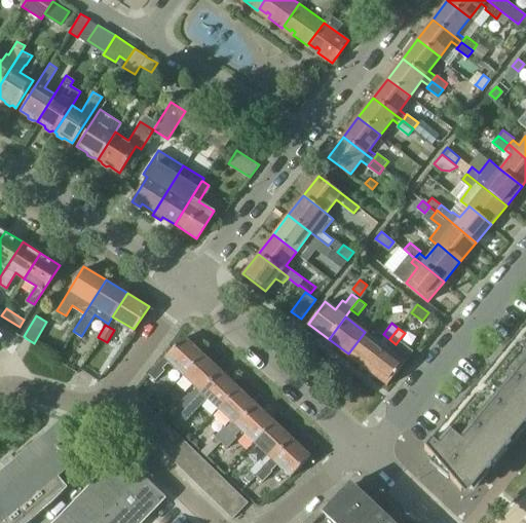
[(430,440),(424,447),(461,490),(466,485),(471,489),(525,421),(525,328),(434,442),(430,440)]
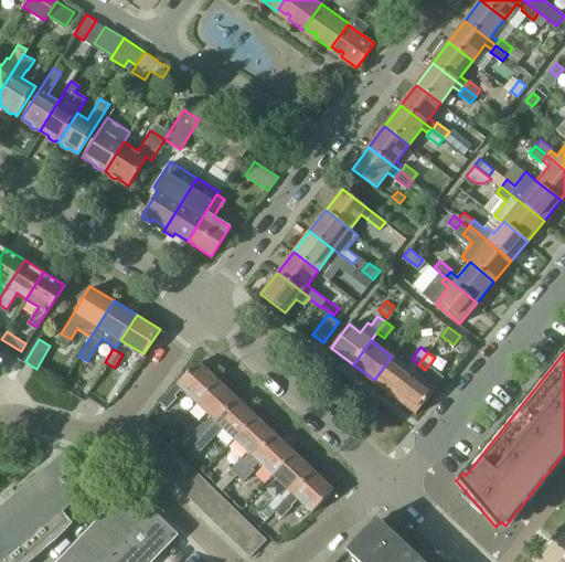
[(374,380),(394,396),(413,372),(392,357),(374,380)]
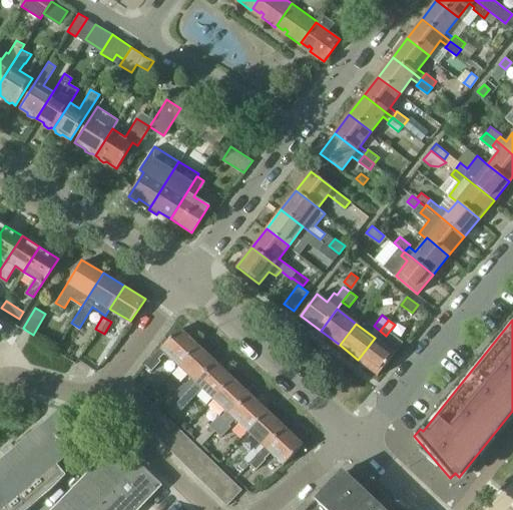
[(160,349),(178,366),(197,345),(180,329),(160,349)]
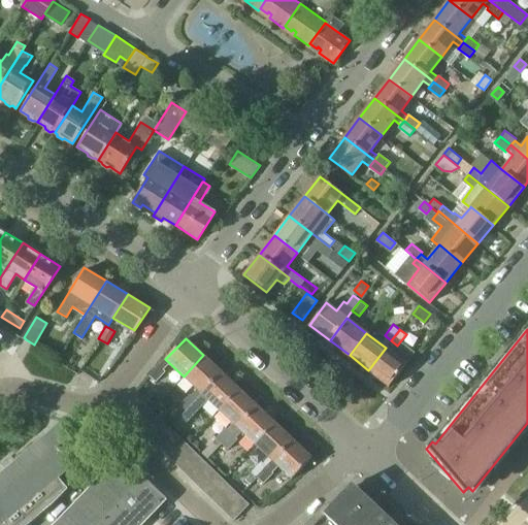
[(391,340),(386,348),(368,370),(389,385),(415,352),(400,341),(397,346),(391,340)]
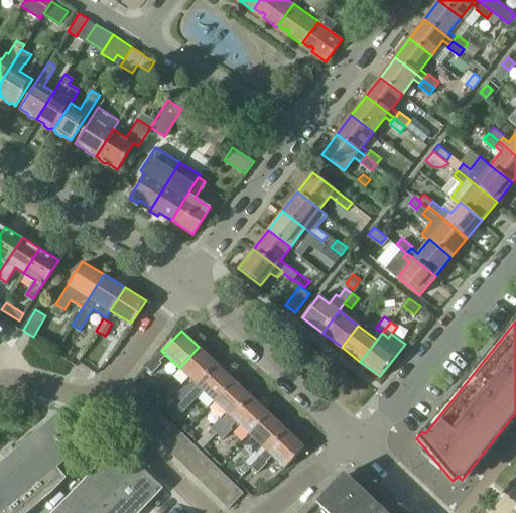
[(217,363),(199,347),(179,368),(190,378),(174,394),(181,400),(217,363)]
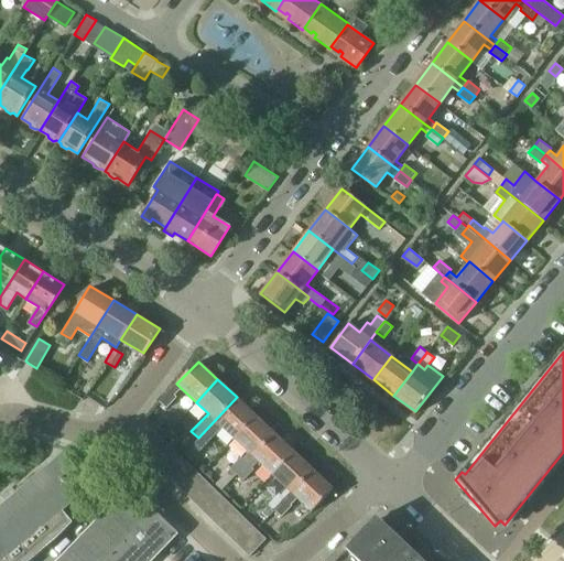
[(172,389),(161,399),(167,406),(179,395),(172,389)]
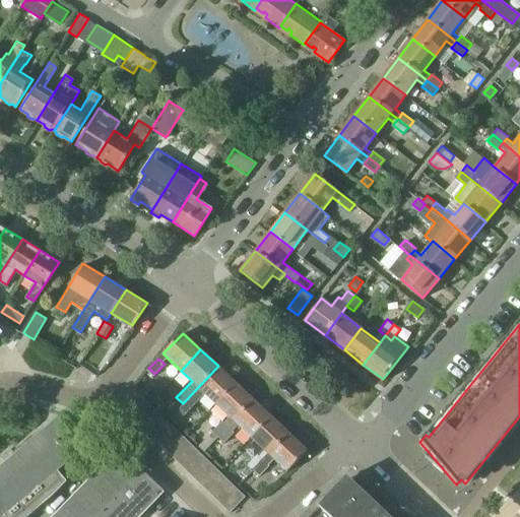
[(205,393),(216,403),(236,383),(218,366),(183,403),(189,408),(204,392),(205,393)]
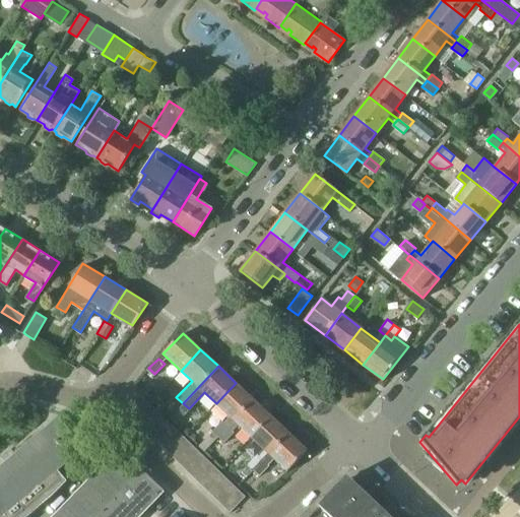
[(205,450),(217,436),(253,399),(236,383),(216,403),(230,415),(223,422),(221,419),(198,445),(204,451),(205,450)]
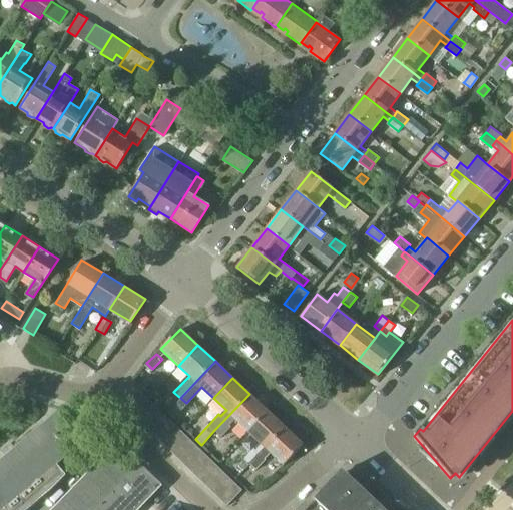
[(234,418),(248,431),(268,410),(249,394),(214,430),(220,436),(230,426),(228,424),(234,418)]
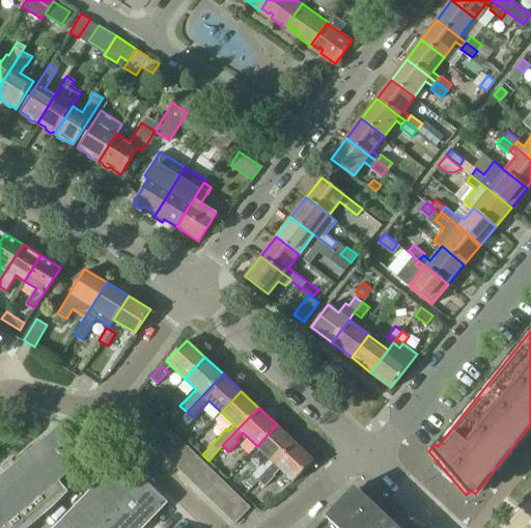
[(145,435),(160,419),(152,411),(137,426),(145,435)]
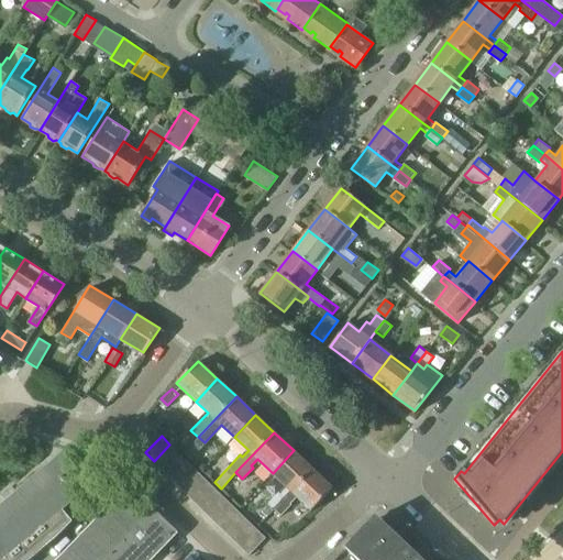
[(154,461),(163,470),(179,453),(169,445),(154,461)]
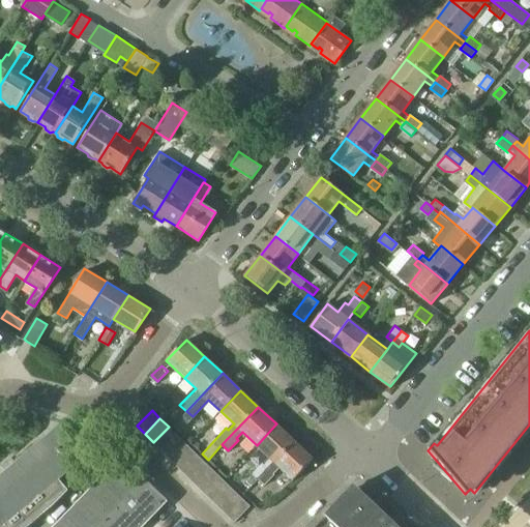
[(259,479),(294,440),(276,423),(257,445),(269,458),(263,464),(261,462),(244,480),(249,486),(257,478),(259,479)]
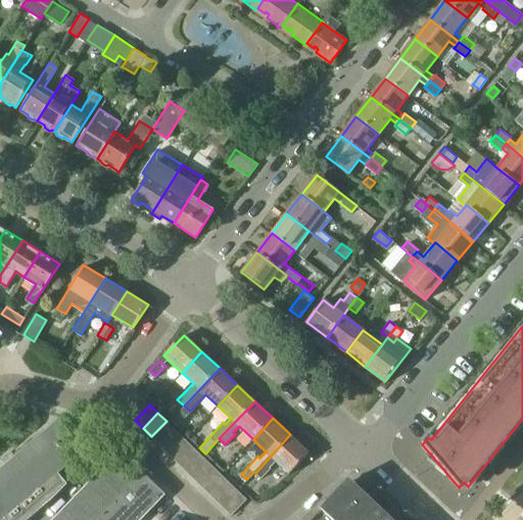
[(0,519),(27,519),(51,500),(66,483),(58,473),(84,451),(57,419),(0,467),(0,519)]
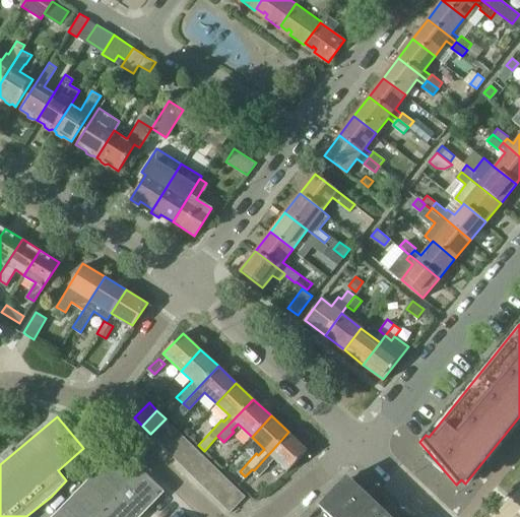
[(158,441),(173,426),(166,418),(150,434),(158,441)]
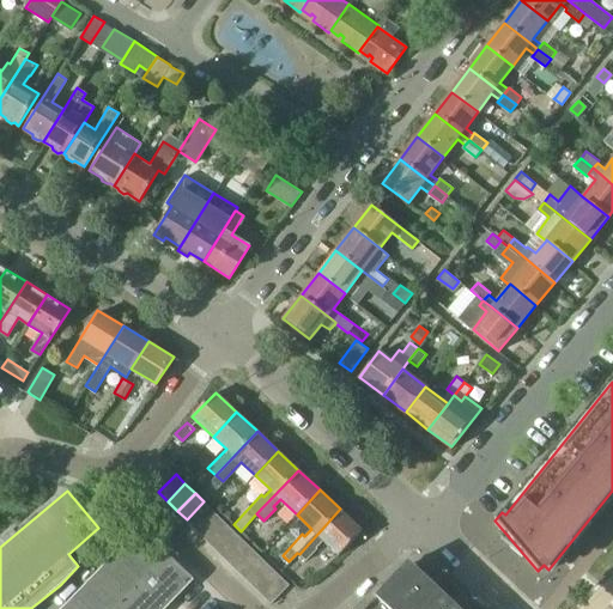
[(187,519),(195,529),(213,511),(204,501),(187,519)]
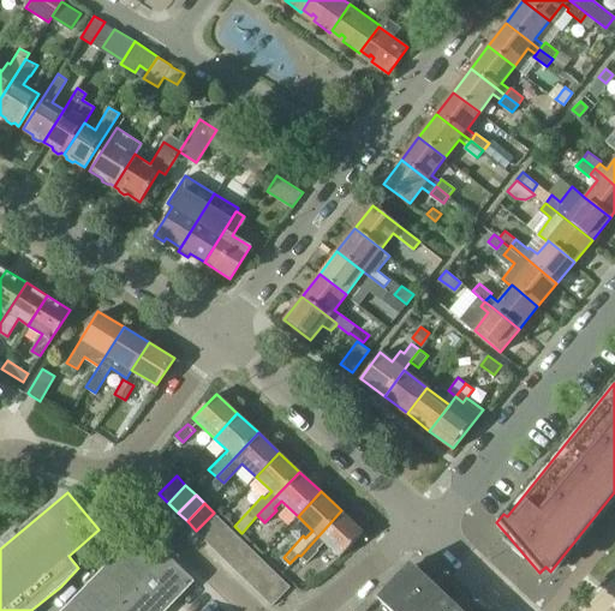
[(364,531),(341,510),(300,556),(306,562),(318,549),(316,547),(323,540),(340,556),(364,531)]
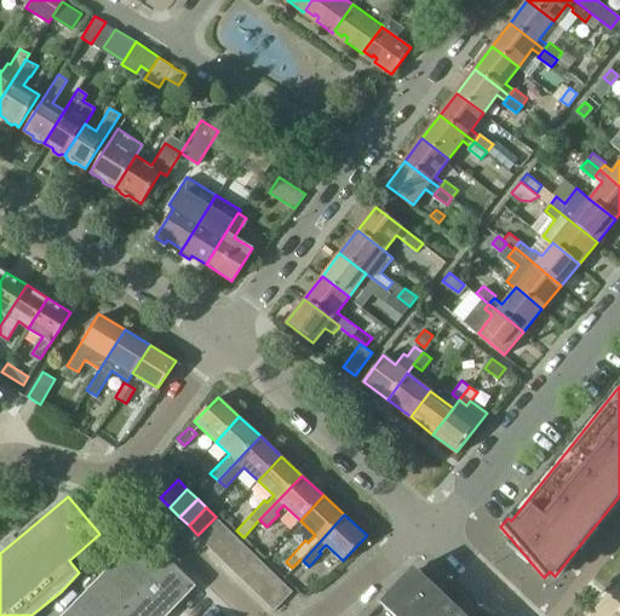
[(207,543),(225,525),(216,517),(197,535),(207,543)]
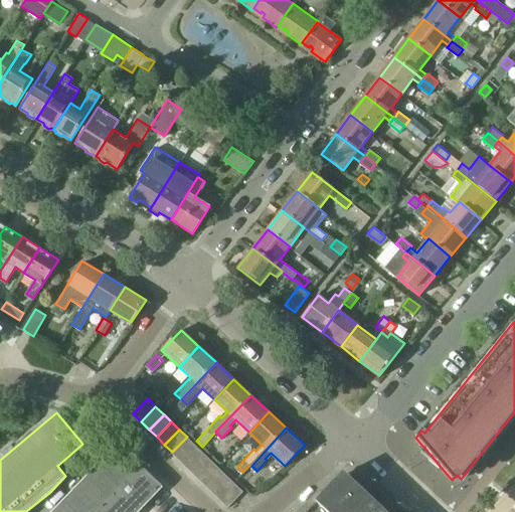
[(172,452),(180,460),(194,444),(187,437),(172,452)]
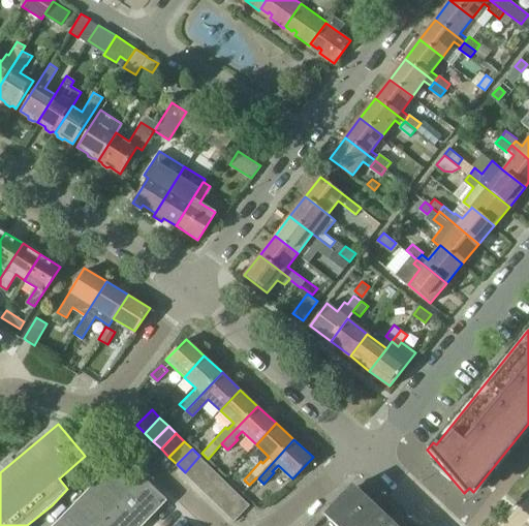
[(54,525),(139,525),(167,498),(123,455),(54,525)]
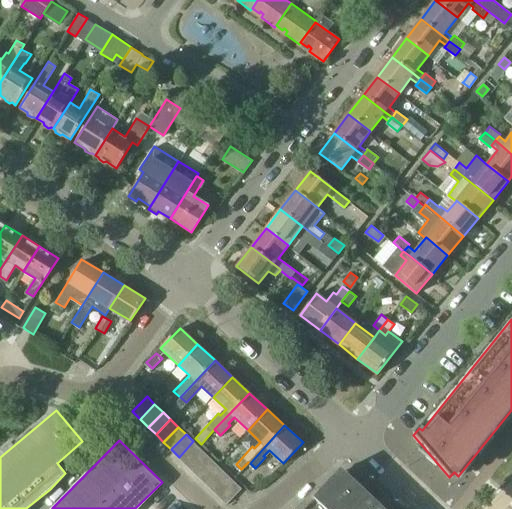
[(186,464),(201,449),(193,441),(179,457),(186,464)]
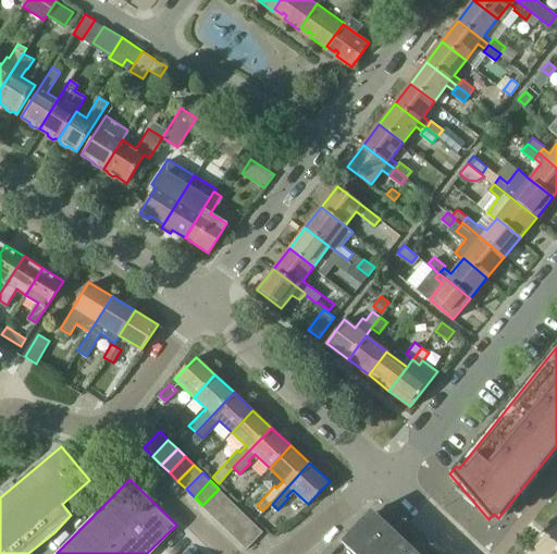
[(91,493),(97,489),(90,481),(85,487),(91,493)]
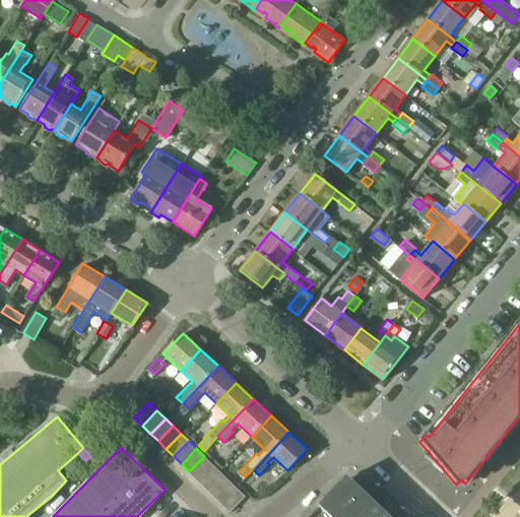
[(189,471),(197,478),(212,463),(204,456),(189,471)]
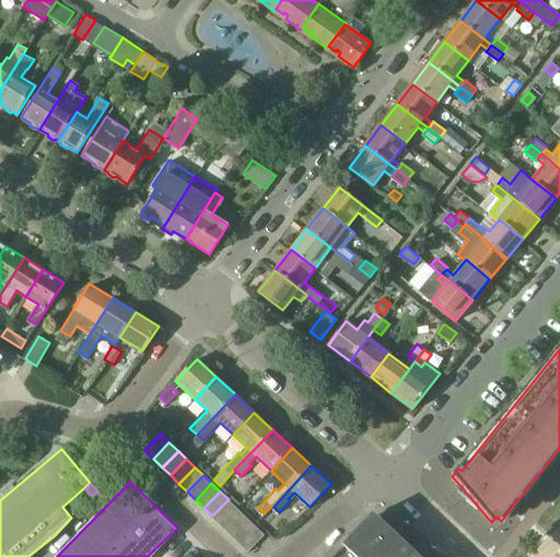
[(212,515),(221,525),(237,508),(229,499),(212,515)]
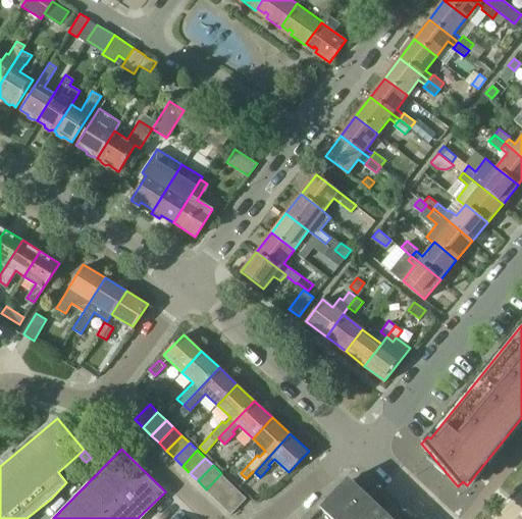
[(214,497),(229,481),(221,473),(206,489),(214,497)]
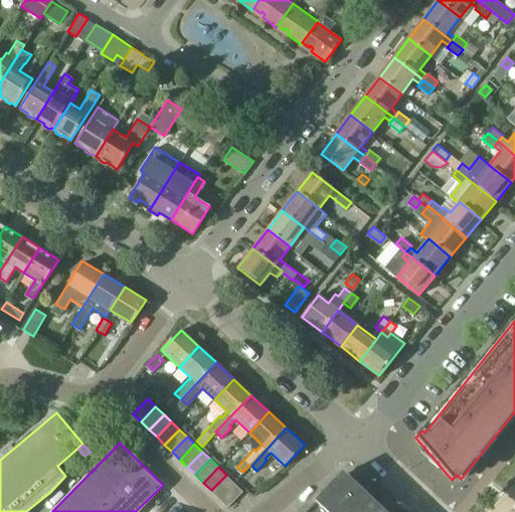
[(323,494),(318,491),(298,511),(386,511),(344,472),(323,494)]
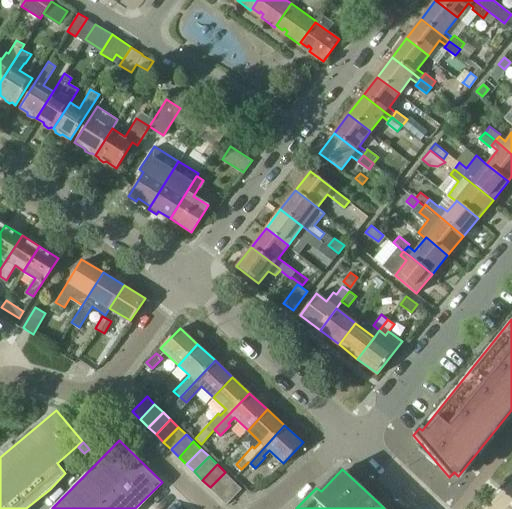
[(210,487),(218,495),(233,480),(225,472),(210,487)]
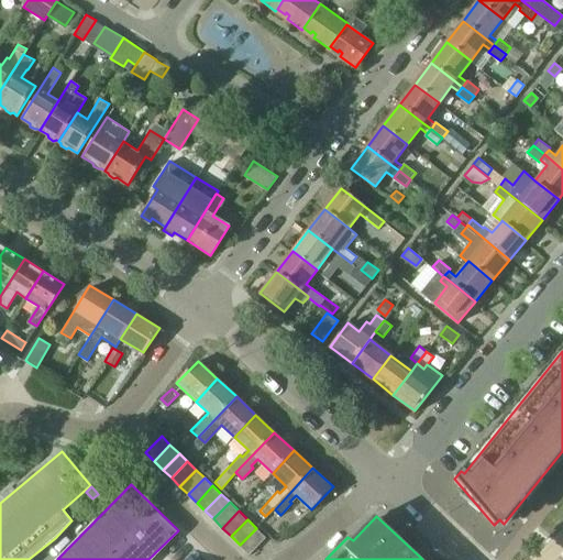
[(256,528),(240,545),(250,553),(265,537),(256,528)]
